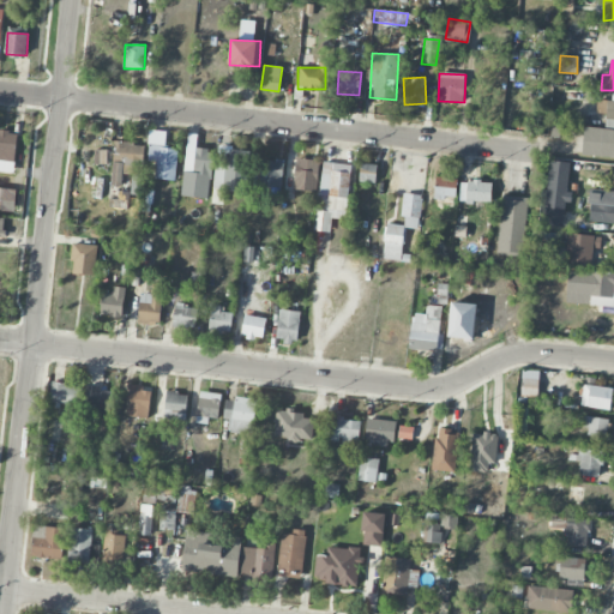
[(596,113),(606,114),(605,128),(613,128),(613,101),(597,101),(596,113)]
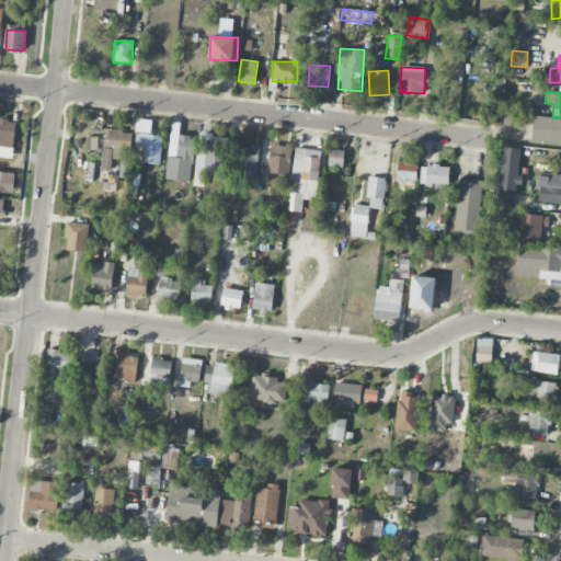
[(560,145),(560,119),(534,116),(530,141),(560,145)]
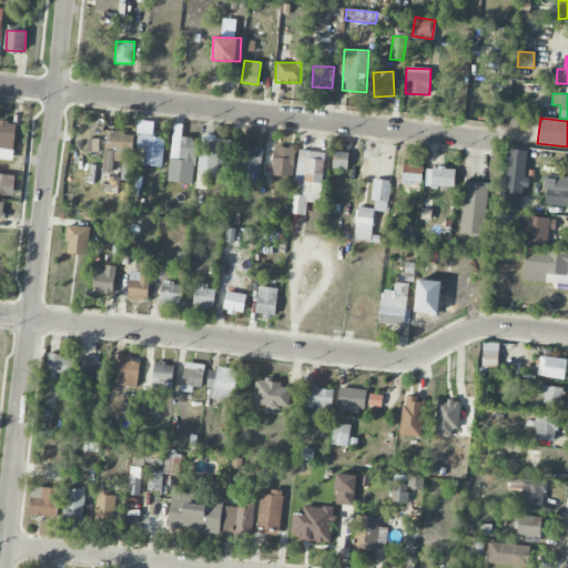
[(0,159),(13,160),(16,122),(0,121),(0,159)]
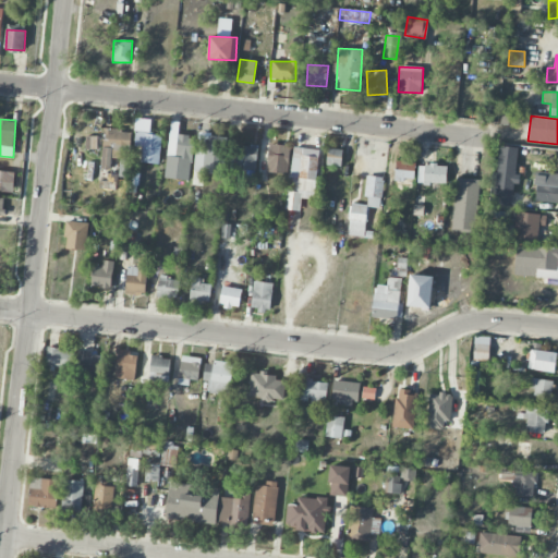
[(131,130),(104,130),(104,147),(111,147),(111,158),(130,159),(131,130)]
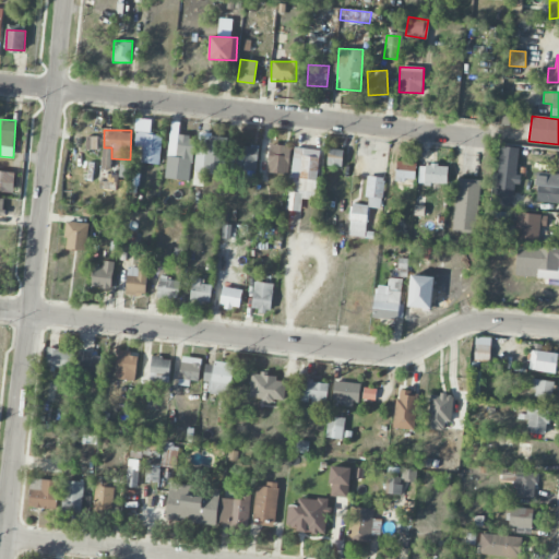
[(135,146),(142,147),(141,163),(159,164),(162,134),(137,133),(135,146)]
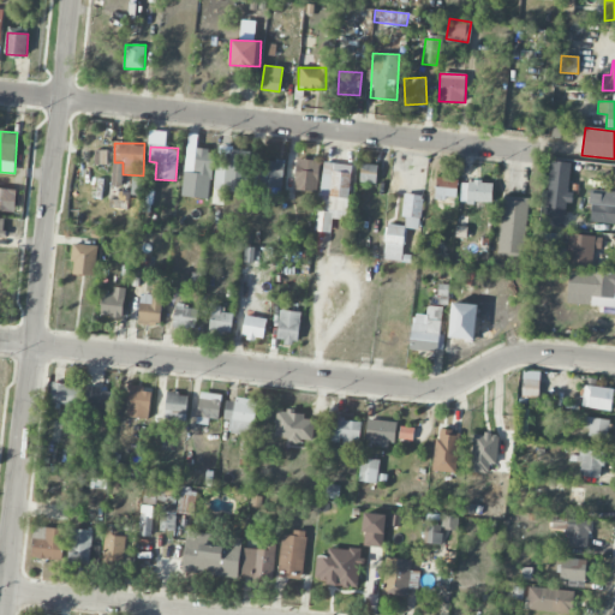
[(184,173),(183,196),(210,197),(213,149),(196,148),(193,173),(184,173)]
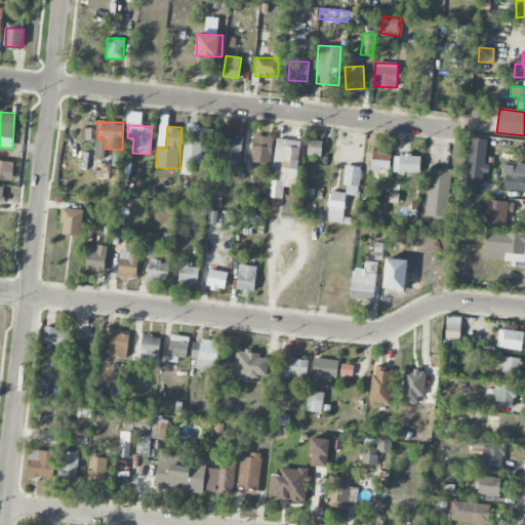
[(185,142),(183,170),(189,170),(190,163),(210,164),(212,129),(195,127),(194,143),(185,142)]
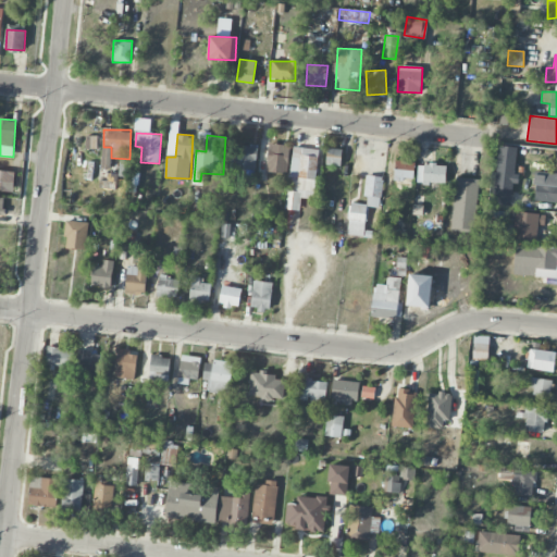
[(289,145),(268,144),(267,173),(288,173),(289,145)]
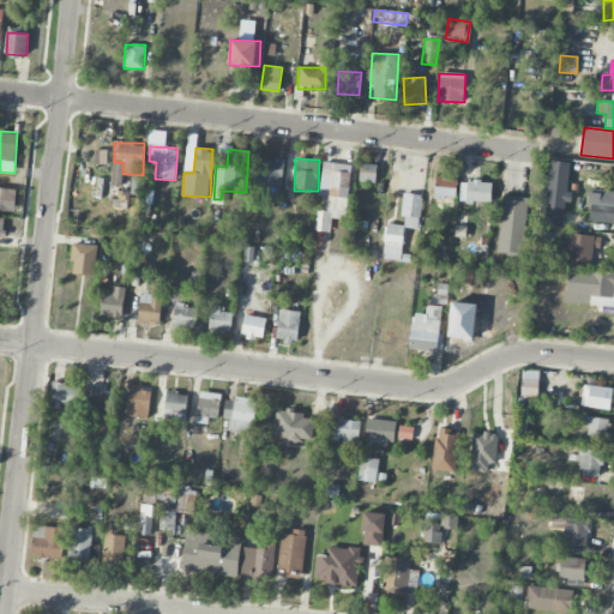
[(263,160),(262,188),(282,190),(283,161),(263,160)]
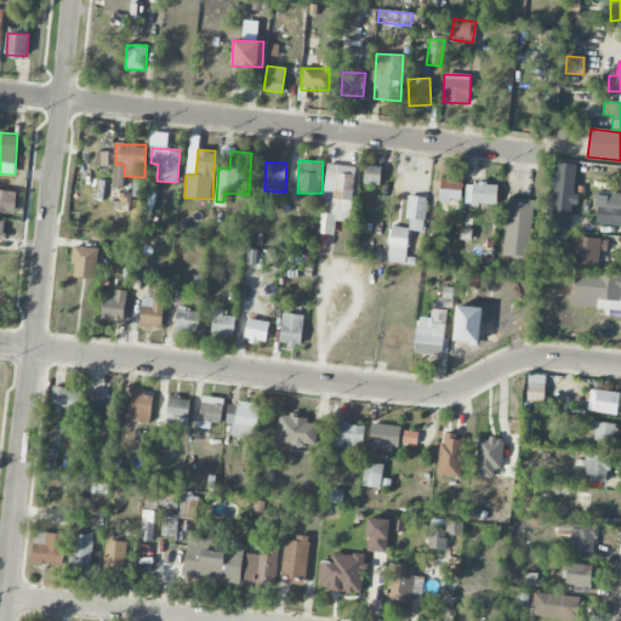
[(569,231),(573,204),(579,165),(556,161),(547,228),(569,231)]
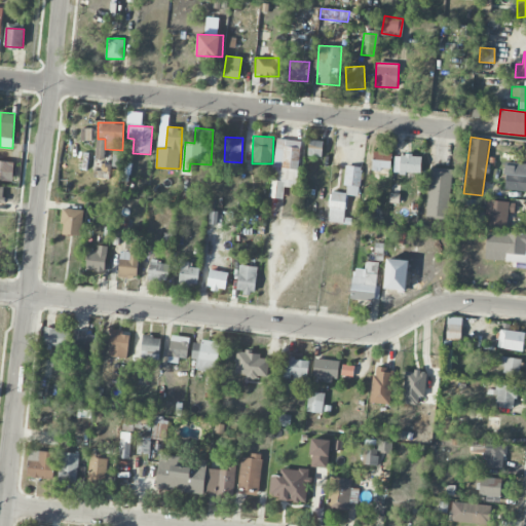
[(300,141),(275,139),(269,198),(283,199),(284,187),(295,188),(300,141)]
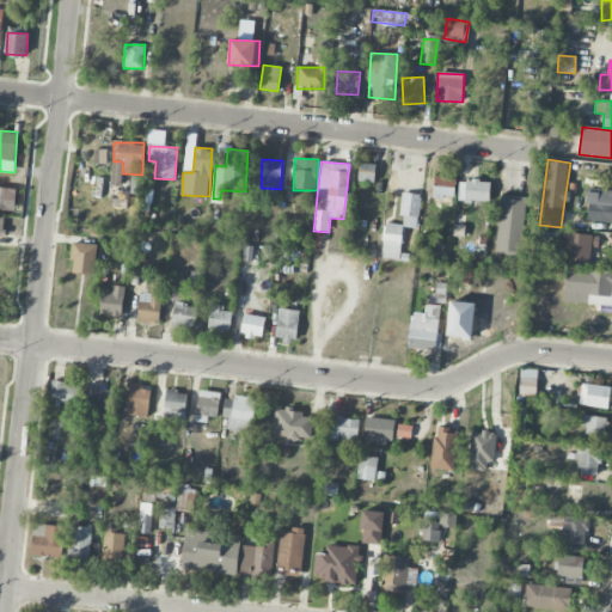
[(377,165),(361,163),(359,181),(373,182),(377,165)]
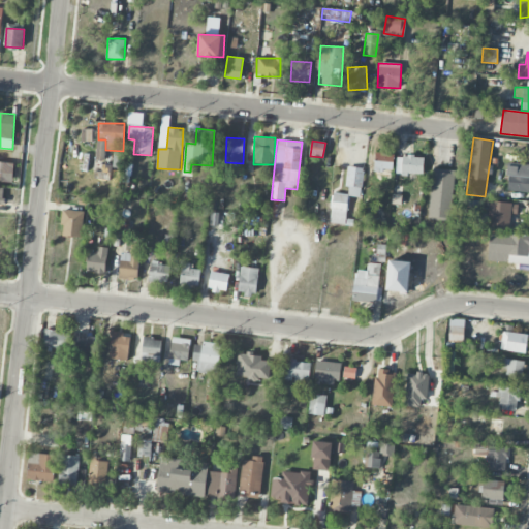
[(374,170),(393,170),(394,153),(375,153),(374,170)]
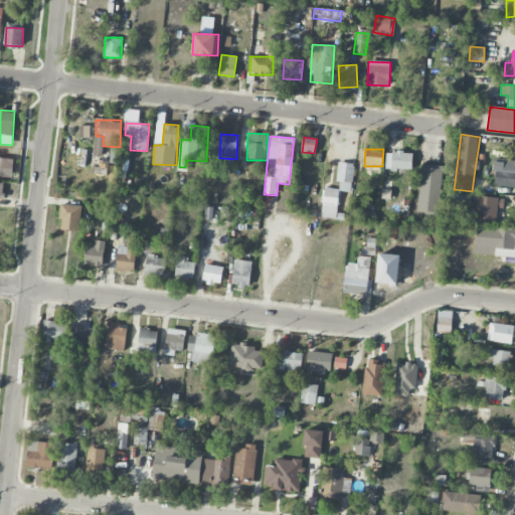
[(385,169),(412,170),(412,153),(386,152),(385,169)]
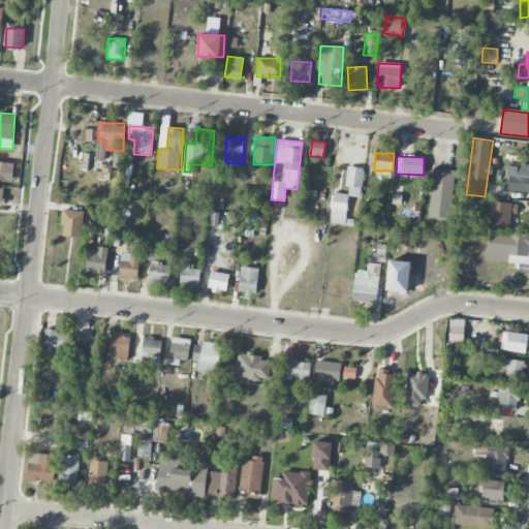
[(95,179),(111,180),(112,165),(95,164),(95,179)]
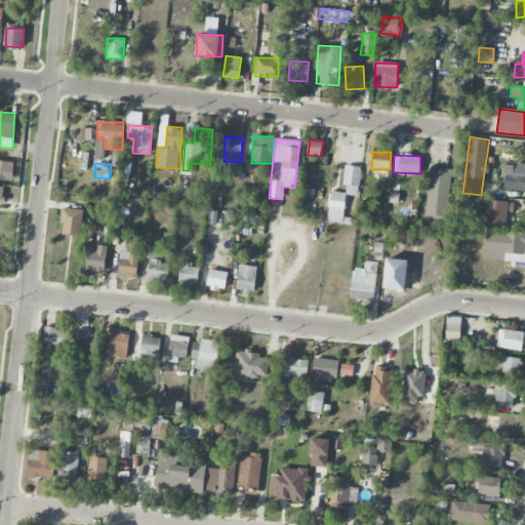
[(524,163),(503,163),(503,190),(524,190),(524,163)]
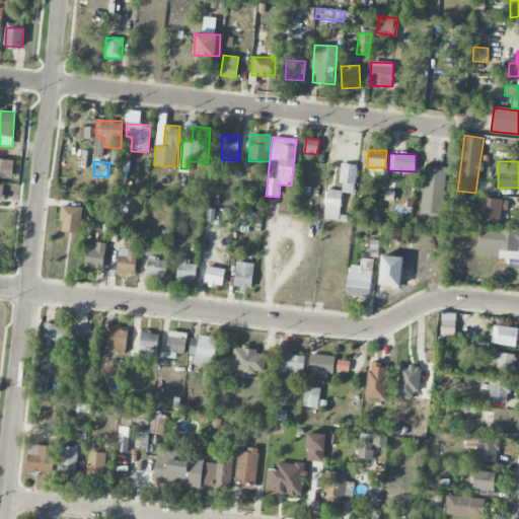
[(341,193),(355,194),(356,164),(342,163),(341,193)]
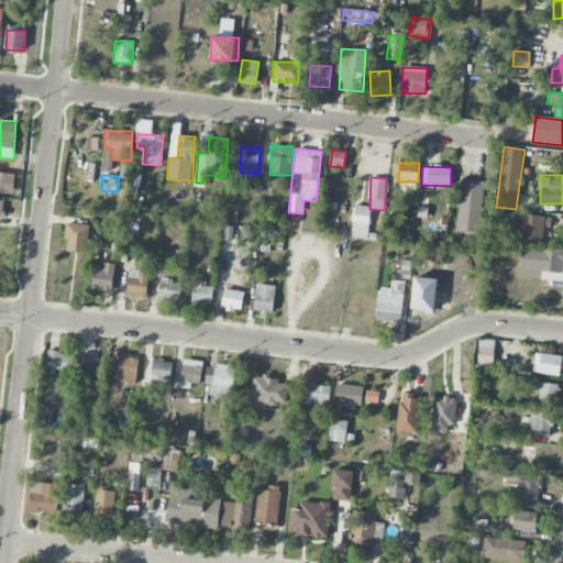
[(457,233),(481,233),(483,180),(460,179),(457,233)]
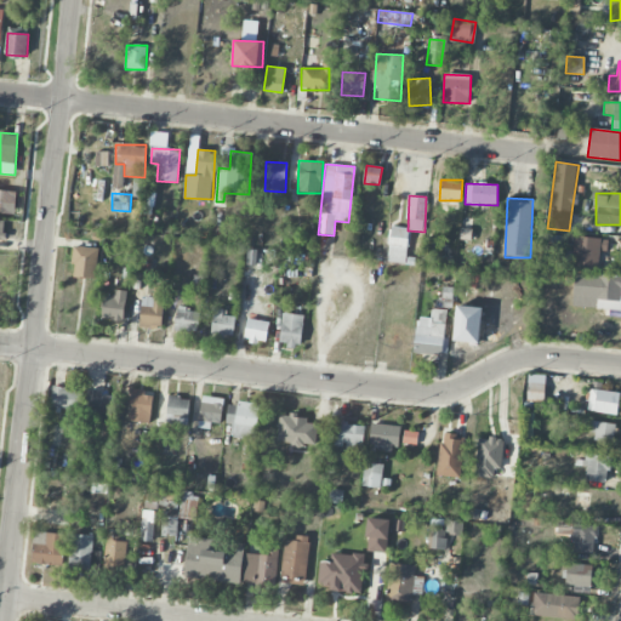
[(409,228),(391,227),(387,262),(406,263),(409,228)]
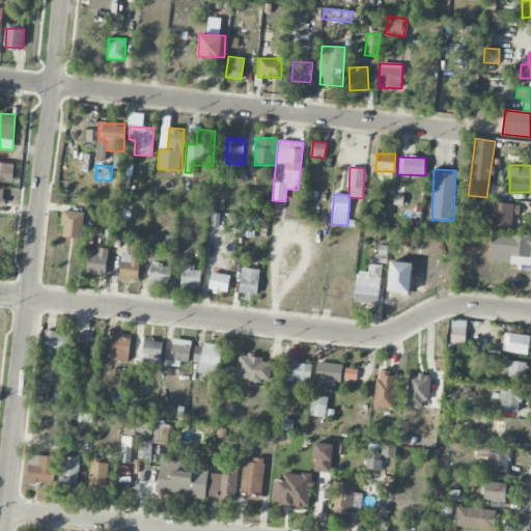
[(511,230),(512,215),(520,215),(520,204),(491,203),(491,229),(511,230)]
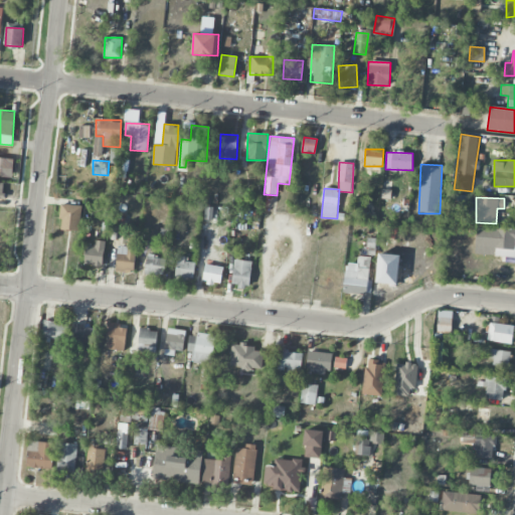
[(81,205),(62,204),(59,229),(79,231),(81,205)]
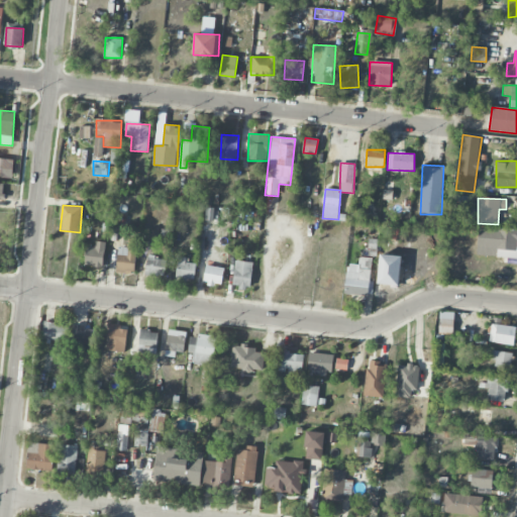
[(516,264),(516,229),(497,229),(496,263),(516,264)]
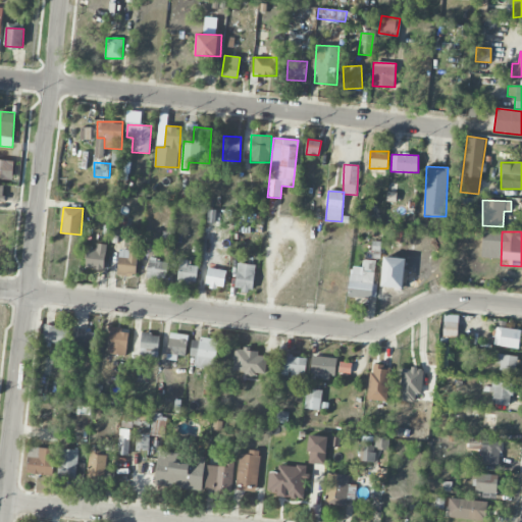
[(139,241),(129,241),(128,250),(118,250),(118,275),(138,276),(139,241)]
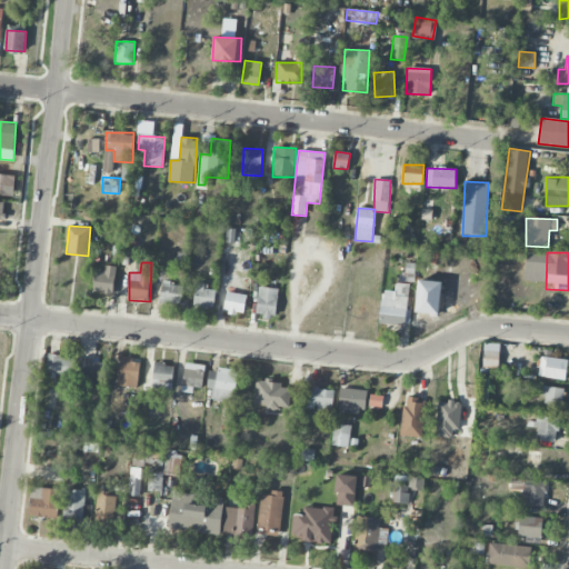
[(105,273),(95,271),(92,291),(112,295),(117,267),(106,266),(105,273)]
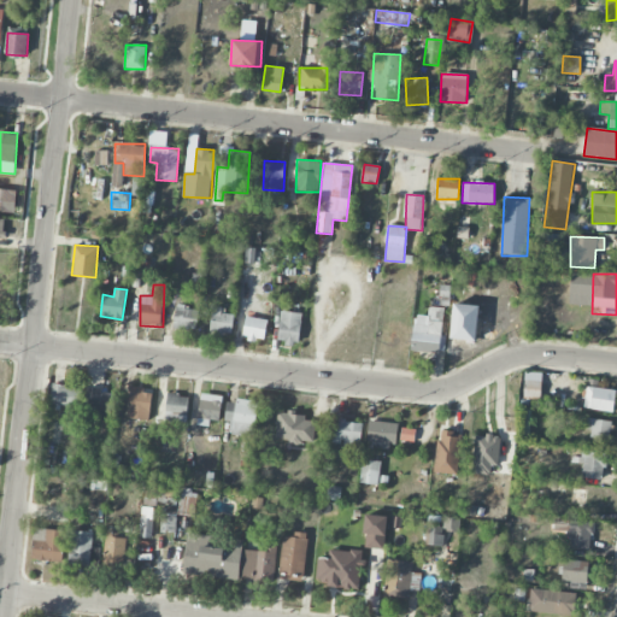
[(198,307),(175,306),(174,329),(197,330),(198,307)]
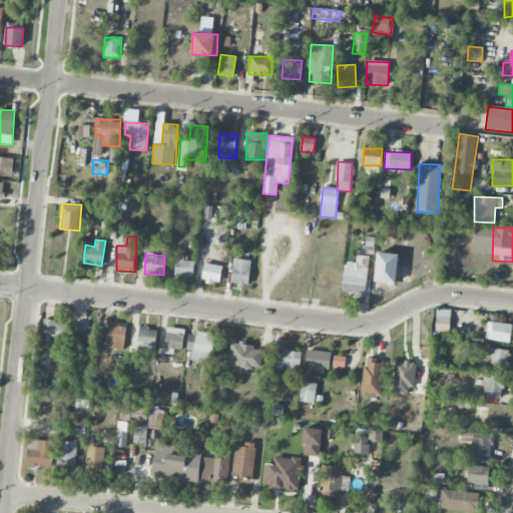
[(193,278),(194,262),(187,261),(187,255),(176,255),(174,277),(193,278)]
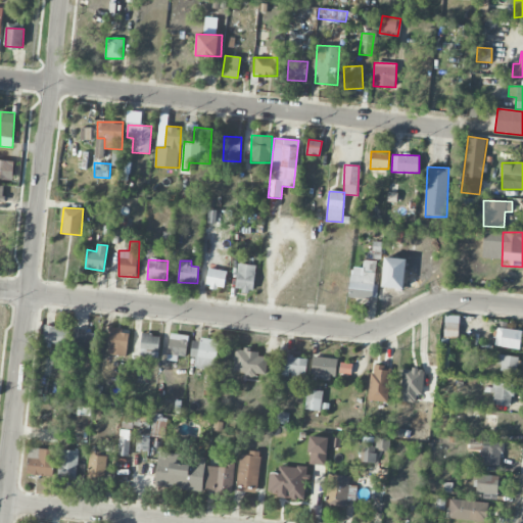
[(375,260),(363,260),(363,269),(350,268),(349,298),(374,298),(375,260)]
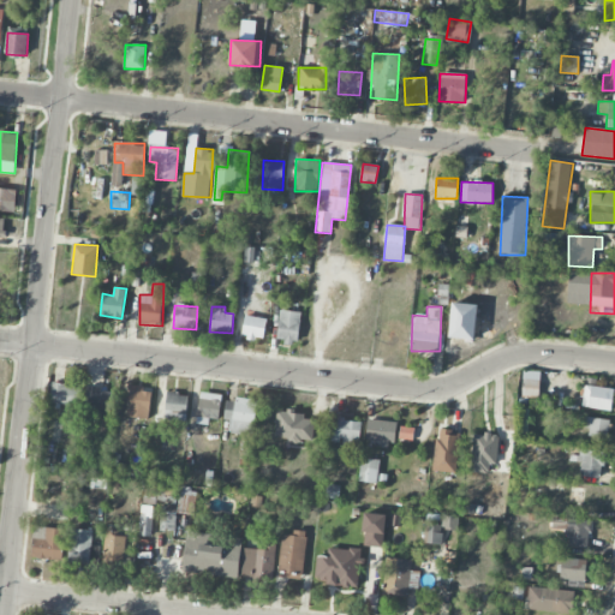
[(302,312),(281,310),(276,340),(297,344),(302,312)]
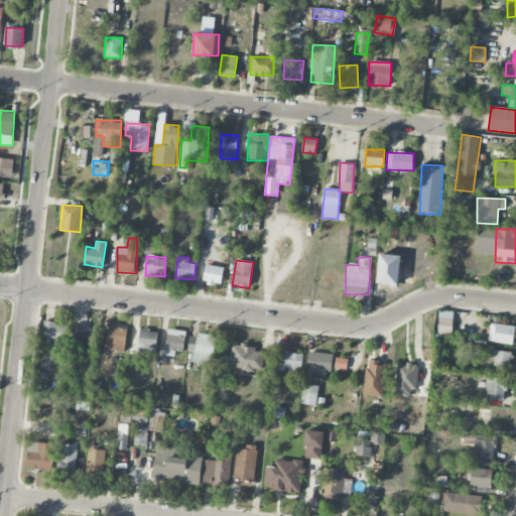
[(224,268),(206,264),(203,282),(220,285),(224,268)]
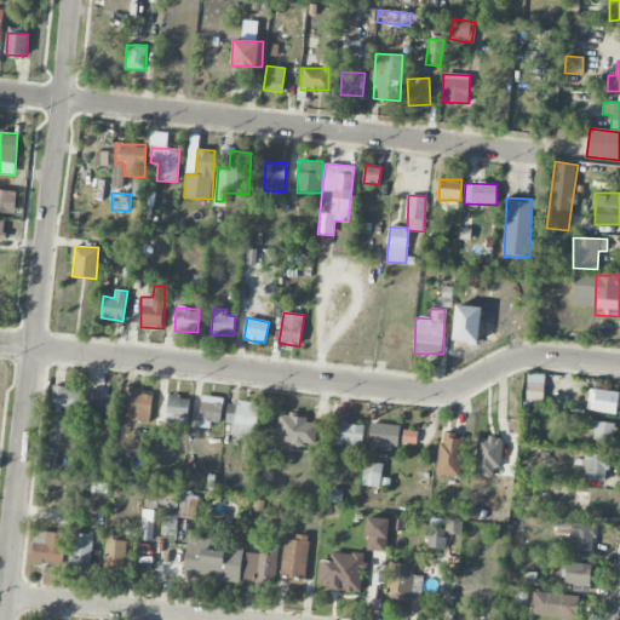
[(544,374),(527,374),(527,400),(544,401),(544,374)]
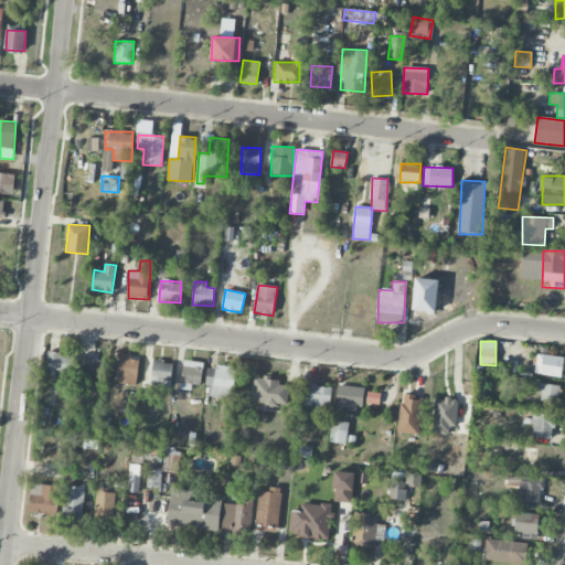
[(75,355),(48,352),(46,371),(73,373),(75,355)]
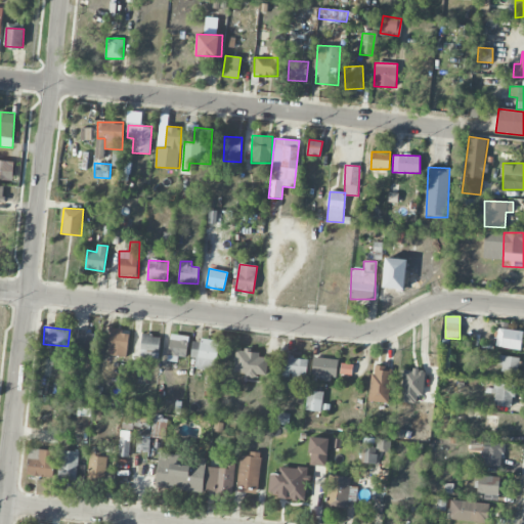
[(129,330),(111,329),(108,355),(127,357),(129,330)]
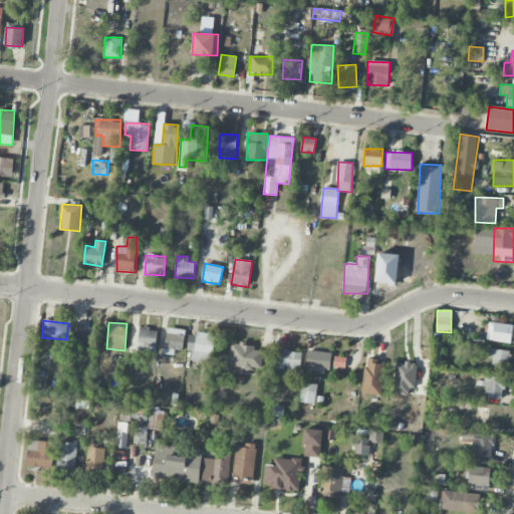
[(511,342),(513,324),(487,322),(485,340),(511,342)]
